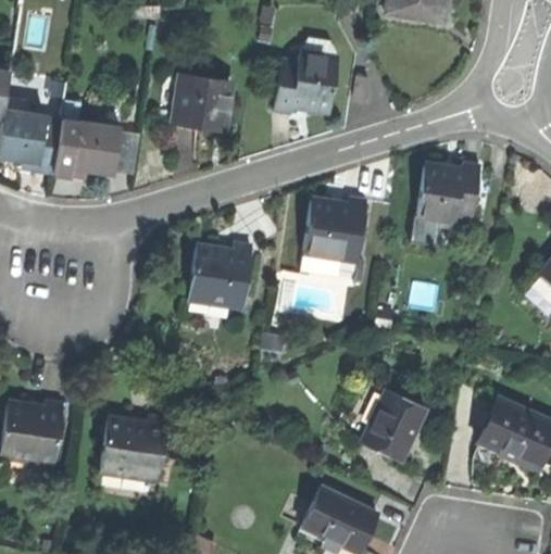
[(389,0),(387,15),(443,23),(447,0),(389,0)]
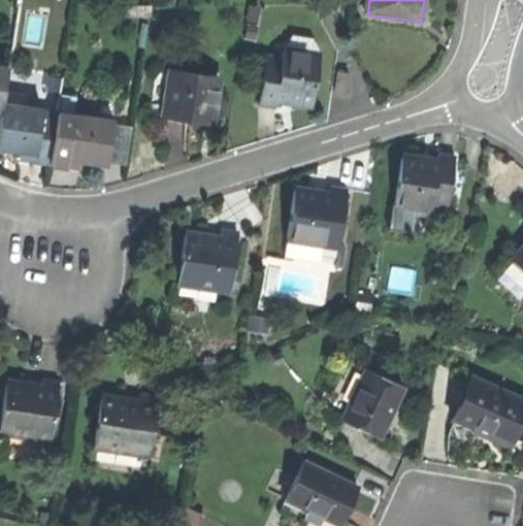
[(293,37),(285,54),(320,60),(321,54),(315,41),(293,37)]
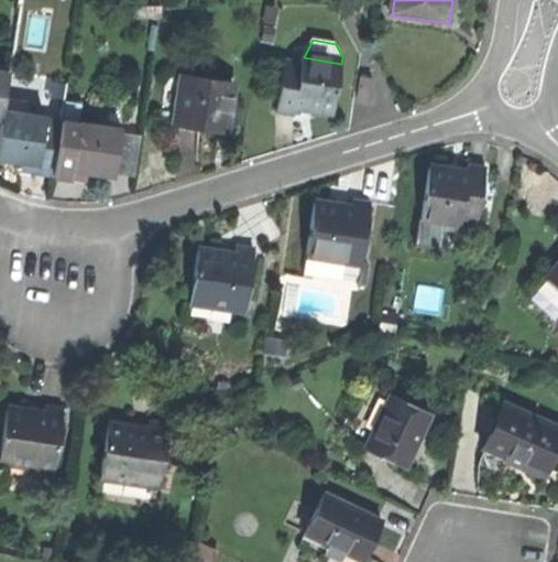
[(304,64),(297,107),(315,110),(335,112),(341,64),(304,57),(304,64)]
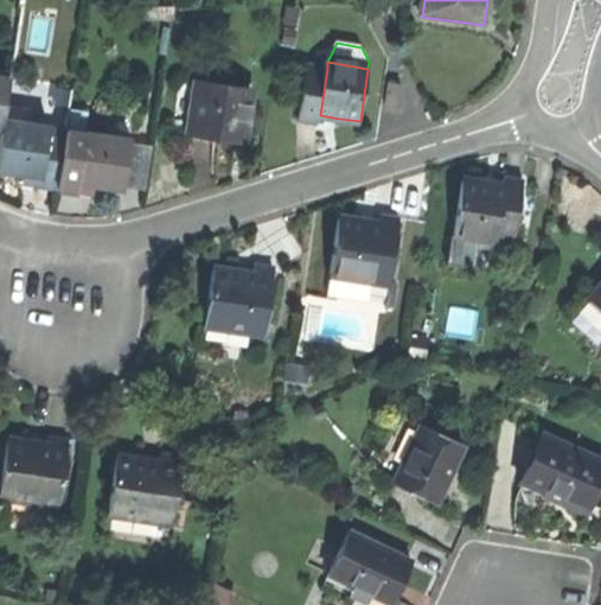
[(318,127),(320,115),(327,69),(308,67),(300,125),(318,127)]
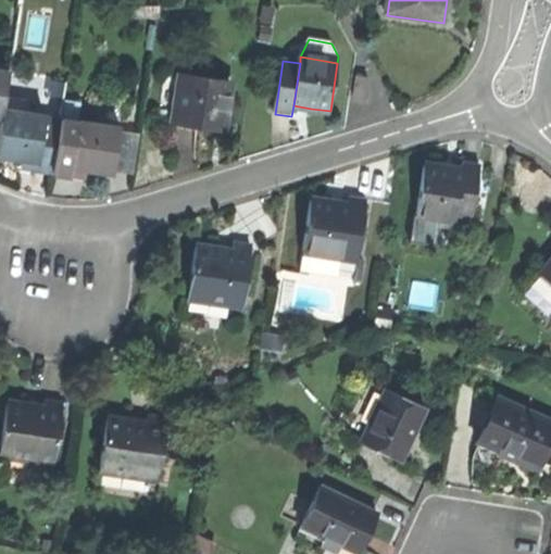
[(0,120),(2,121),(3,113),(9,76),(0,74),(0,120)]
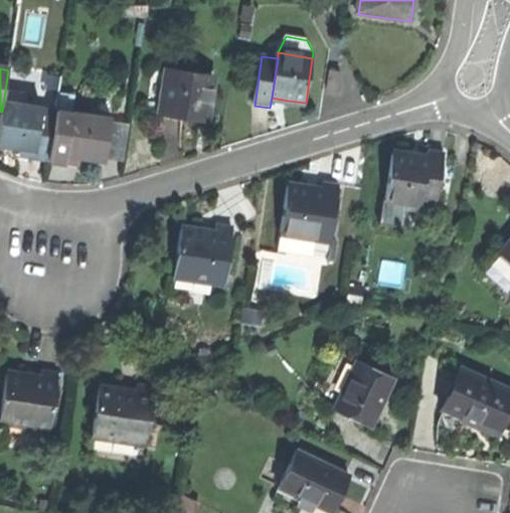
[(184,116),(208,119),(214,76),(167,69),(161,113),(184,116)]
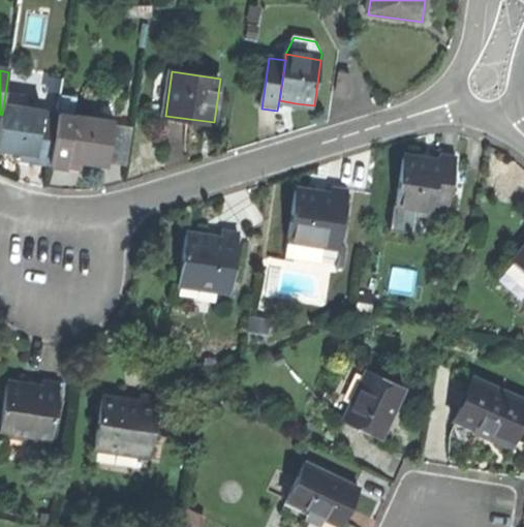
[(338,94),(349,95),(350,78),(339,76),(338,94)]
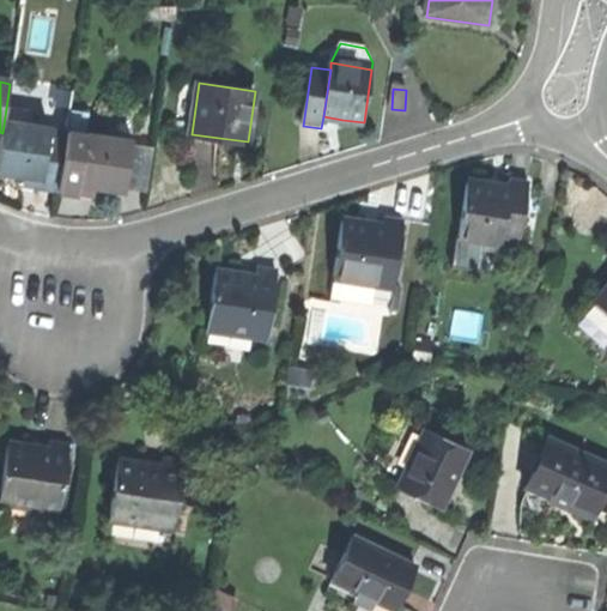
[(52,132),(4,125),(2,133),(0,151),(0,175),(26,179),(41,181),(44,182),(48,156),(49,146),(52,132)]
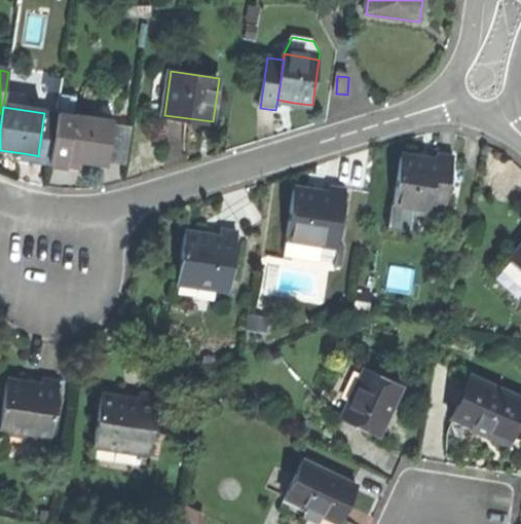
[(59,115),(44,113),(42,125),(57,127),(59,115)]
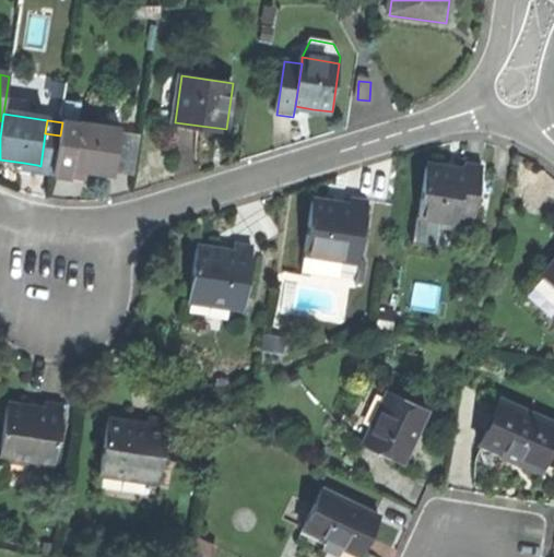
[(79,125),(62,122),(60,135),(77,138),(79,125)]
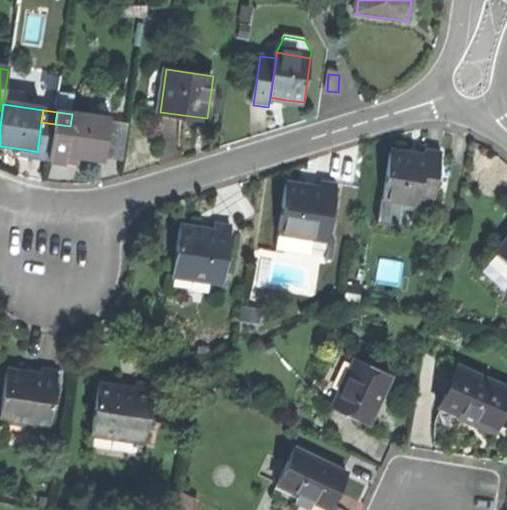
[(70,126),(69,134),(66,157),(81,159),(106,163),(112,120),(72,114),(70,126)]
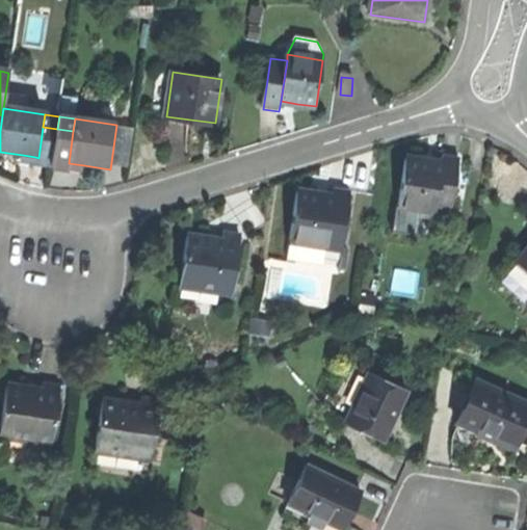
[(57,129),(43,127),(42,135),(56,137),(57,129)]
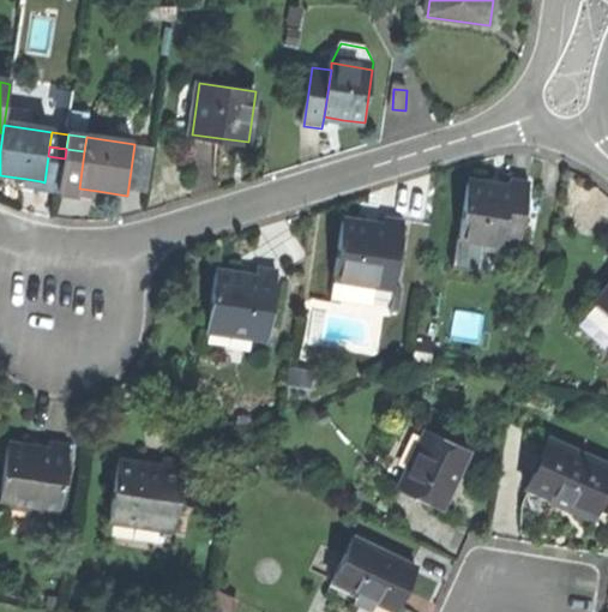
[(84,151),(66,149),(65,159),(83,161),(84,151)]
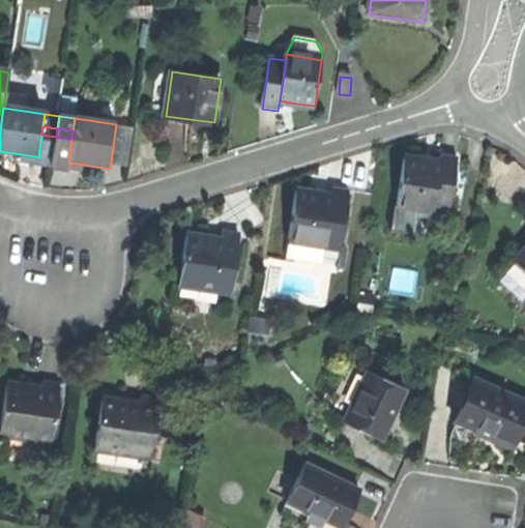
[(56,137),(41,135),(38,157),(35,156),(34,164),(34,166),(52,168),(56,137)]
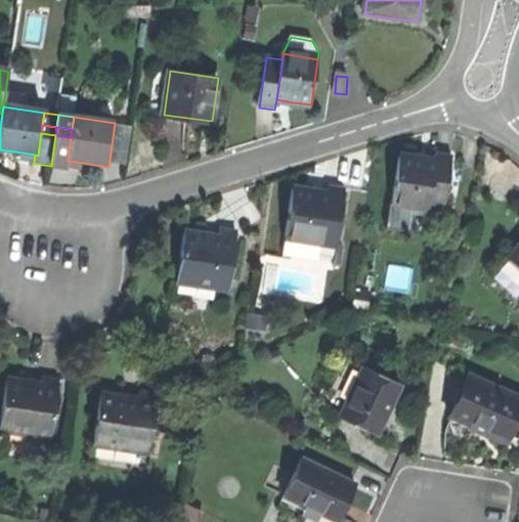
[(71,137),(55,135),(51,166),(67,168),(67,167),(68,161),(71,137)]
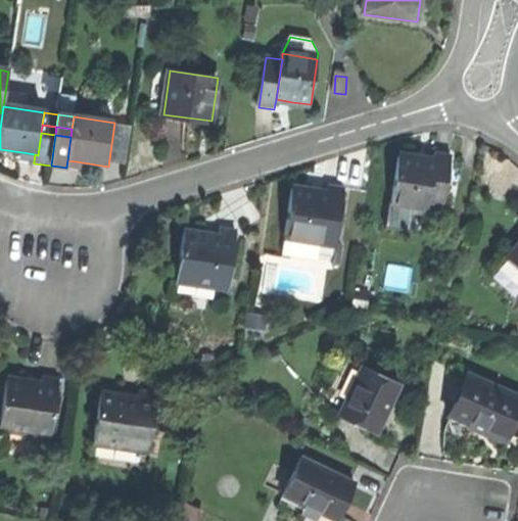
[(34,161),(35,154),(22,152),(21,159),(28,160),(34,161)]
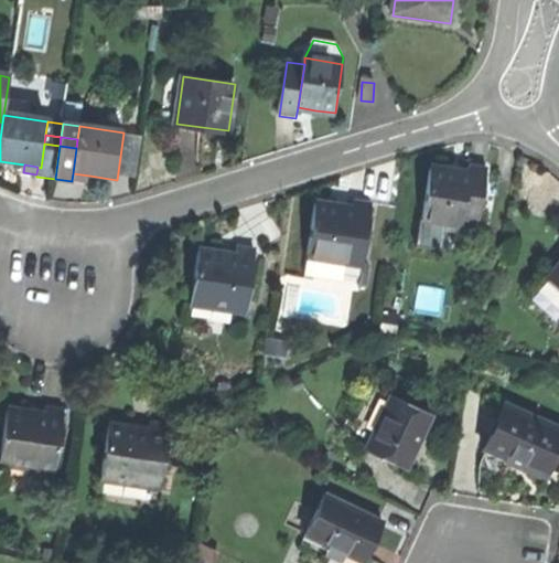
[(432,170),(422,222),(461,229),(462,225),(464,213),(479,216),(486,168),(471,166),(469,177),(451,173),(432,170)]
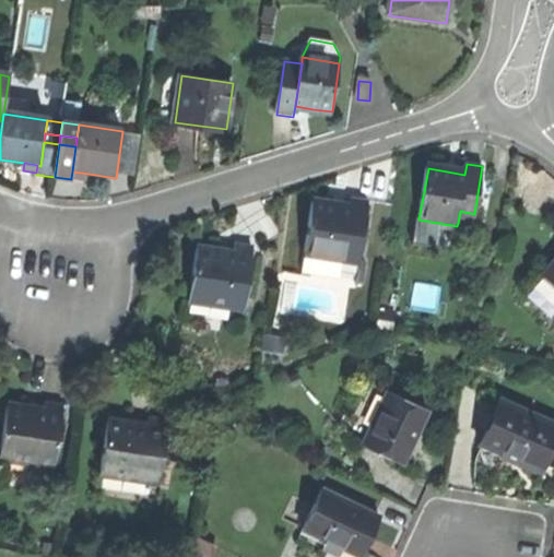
[(87,181),(89,174),(72,172),(71,178),(80,180),(87,181)]
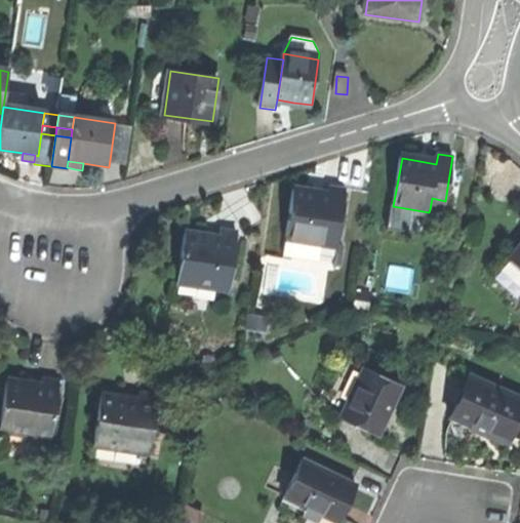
[(319,191),(304,188),(295,238),(348,246),(356,197),(319,191)]
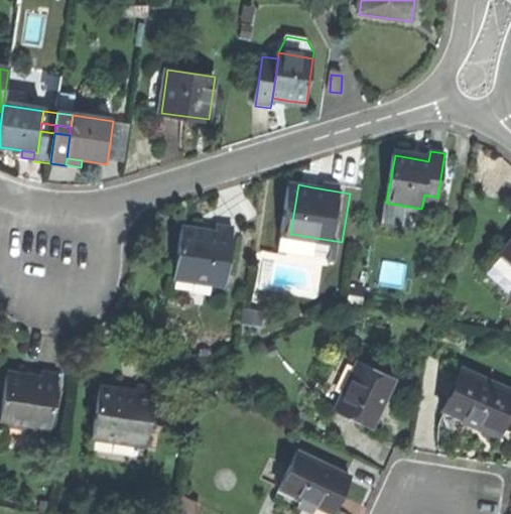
[(435,209),(437,198),(424,195),(422,206),(435,209)]
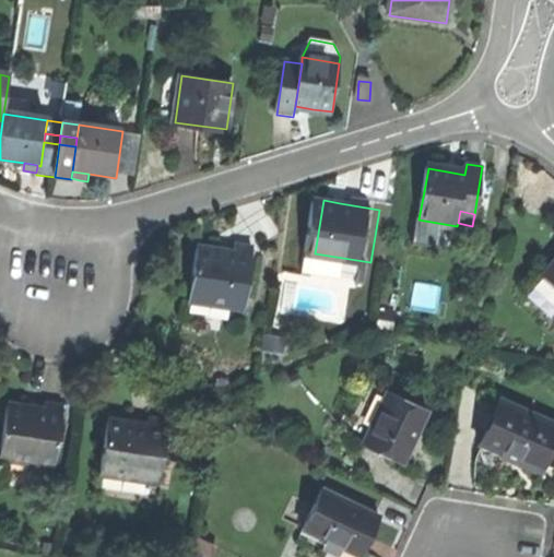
[(456,234),(457,226),(419,220),(415,218),(411,246),(436,250),(440,230),(456,234)]
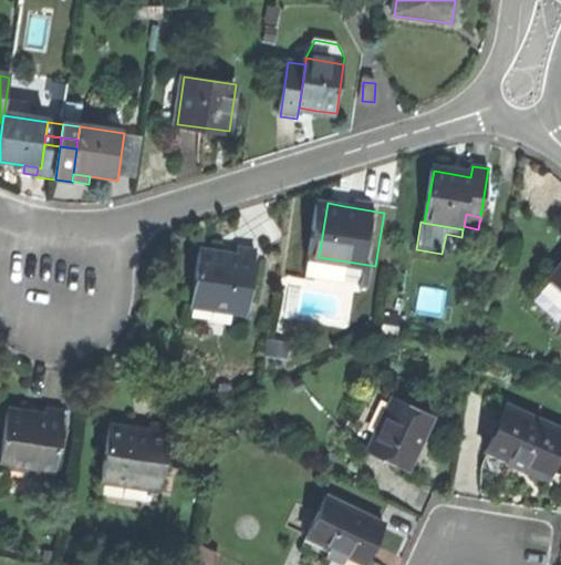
[(194,306),(249,314),(258,254),(240,250),(239,262),(222,258),(201,256),(194,306)]
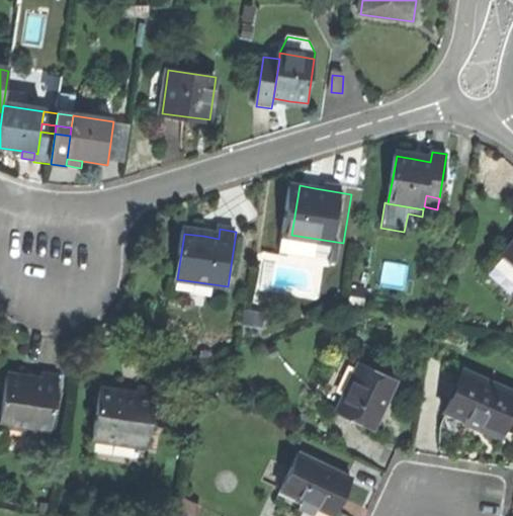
[(512,245),(495,267),(512,281),(512,245)]
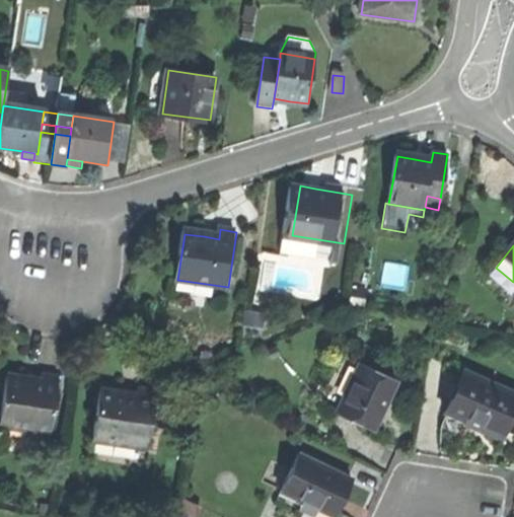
[(336,413),(373,432),(384,409),(396,383),(359,365),(336,413)]
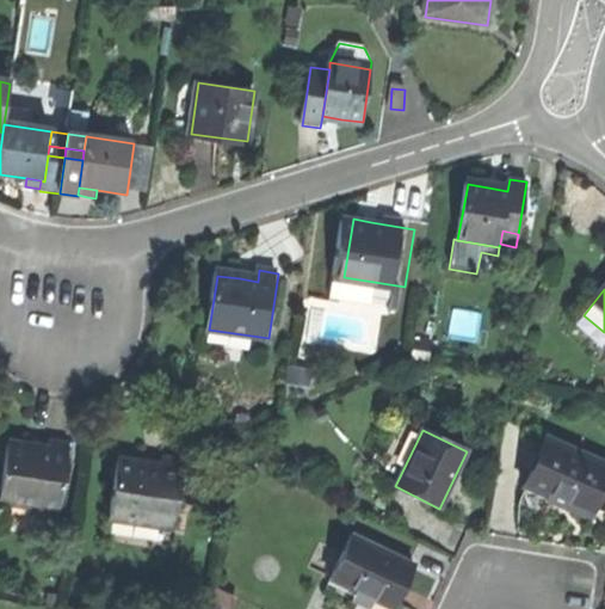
[(556,499),(590,514),(604,480),(604,463),(544,437),(524,486),(556,499)]
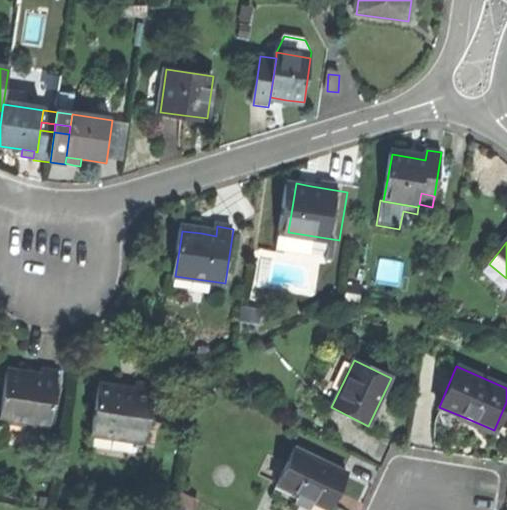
[(1,420),(51,427),(59,372),(43,370),(42,379),(26,377),(7,375),(1,420)]
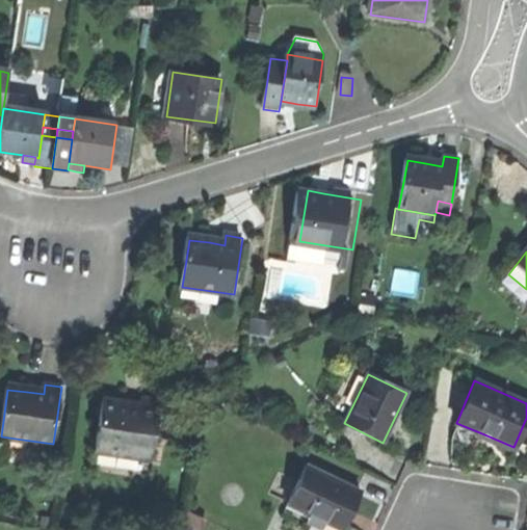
[(98,451),(153,458),(160,402),(142,400),(140,409),(126,407),(104,404),(98,451)]
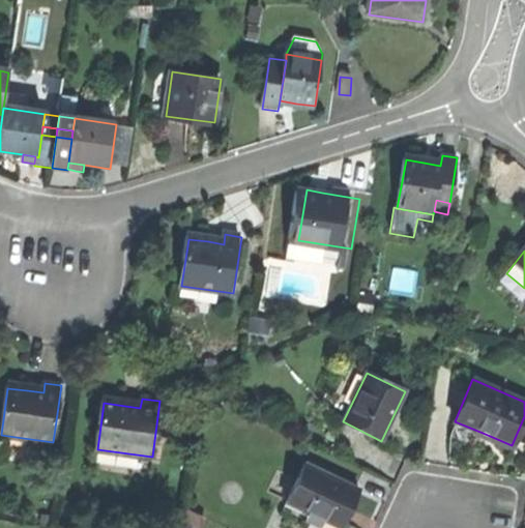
[(287,504),(339,527),(342,527),(351,508),(359,491),(304,465),(287,504)]
